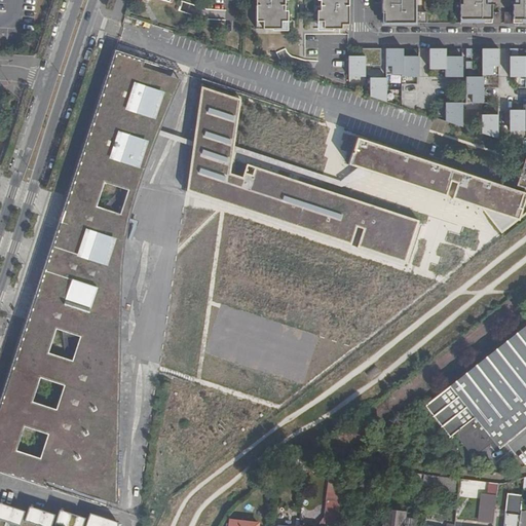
[(256,0),(257,28),(282,28),(282,21),(288,21),(288,9),(285,9),(285,0),(256,0)]
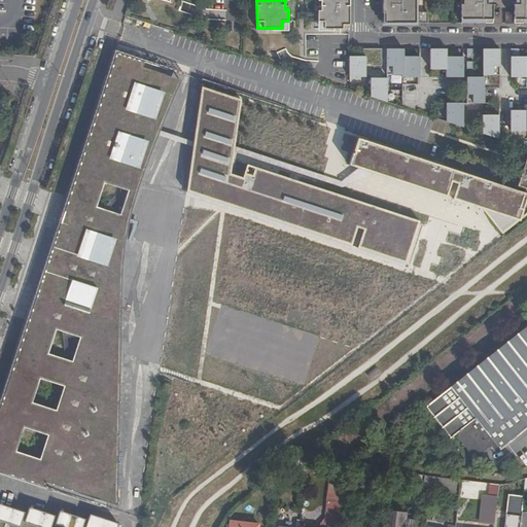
[(350,28),(349,0),(321,0),(321,10),(318,10),(318,21),(324,21),(324,28),(350,28)]
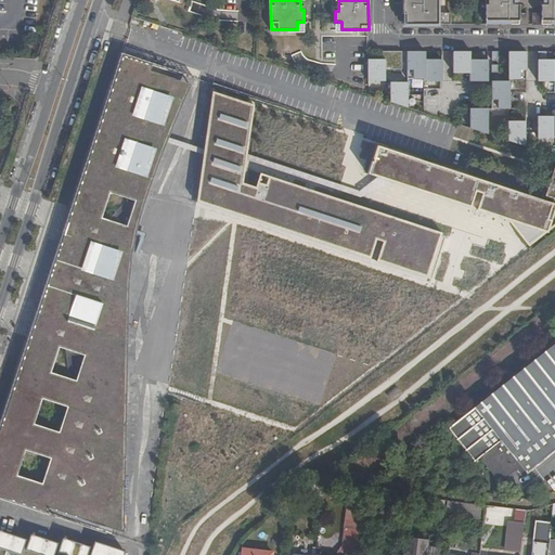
[(405,0),(403,0),(403,25),(413,25),(413,23),(405,23),(405,0)]
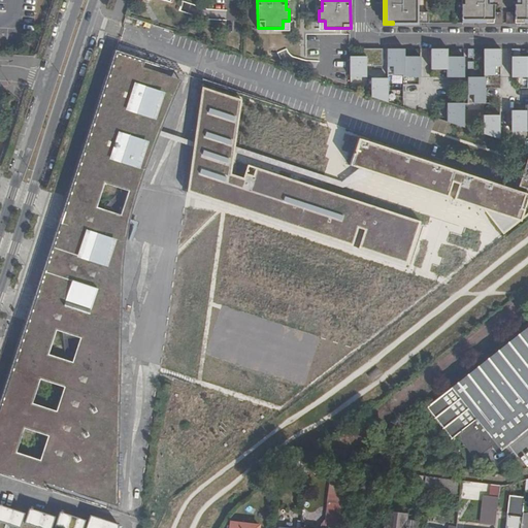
[(386,0),(386,22),(393,22),(430,22),(430,11),(417,11),(417,0),(461,0),(462,22),(485,22),(502,22),(502,12),(493,12),(493,3),(489,3),(489,0),(386,0)]
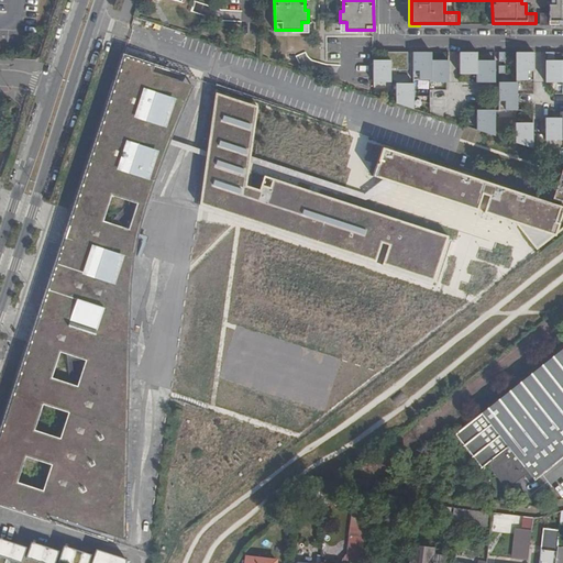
[(562,0),(555,0),(555,3),(551,3),(551,13),(541,13),(541,24),(562,23),(562,0)]
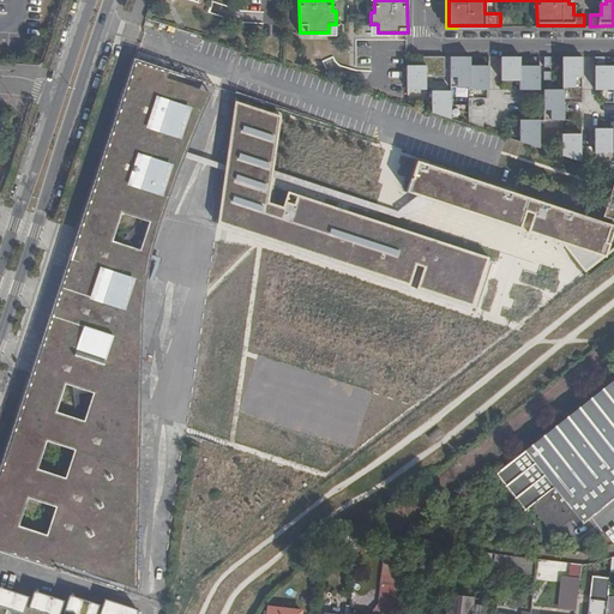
[(146,270),(160,215),(216,80),(217,77),(205,72),(134,49),(0,449),(0,546),(2,539),(7,540),(4,552),(34,561),(40,541),(46,543),(41,558),(47,560),(46,566),(73,575),(76,571),(90,575),(89,581),(103,585),(106,579),(132,588),(138,401),(137,401),(138,383),(106,372),(107,366),(139,377),(146,270)]
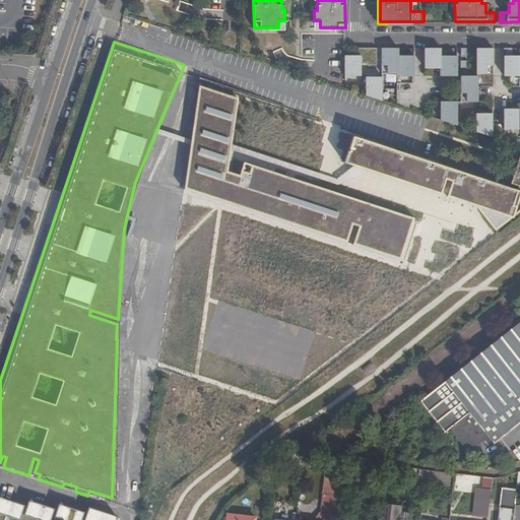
[(362,75),(362,63),(367,63),(367,64),(377,64),(377,47),(355,47),(355,55),(345,55),(345,75),(362,75)]
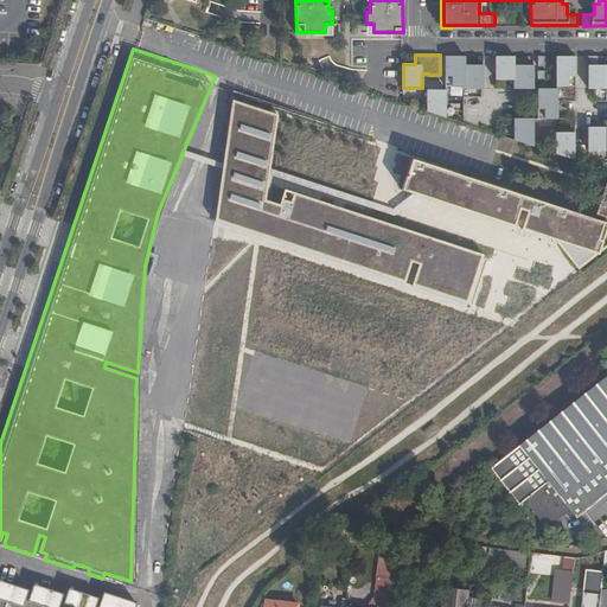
[(484,88),(484,64),(465,64),(465,55),(446,55),(446,85),(464,85),(464,88),(484,88)]
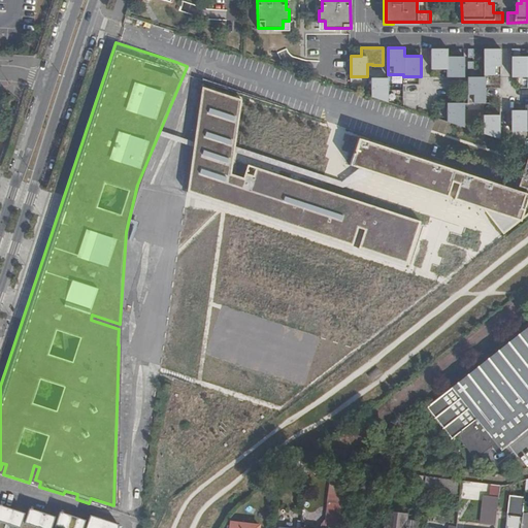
[(464,76),(464,56),(449,56),(449,47),(431,47),(431,68),(448,69),(448,76),(464,76)]
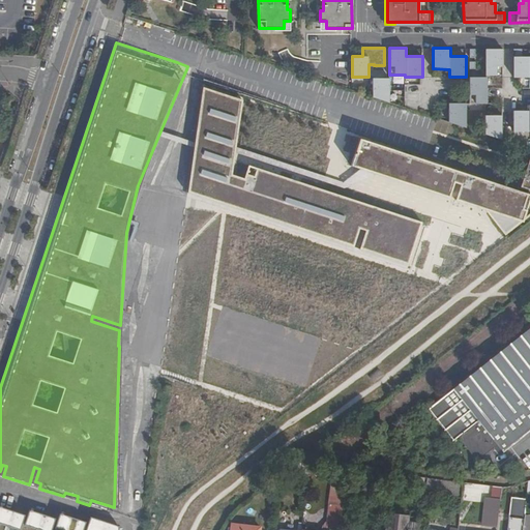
[(503,75),(503,49),(486,49),(486,75),(503,75)]
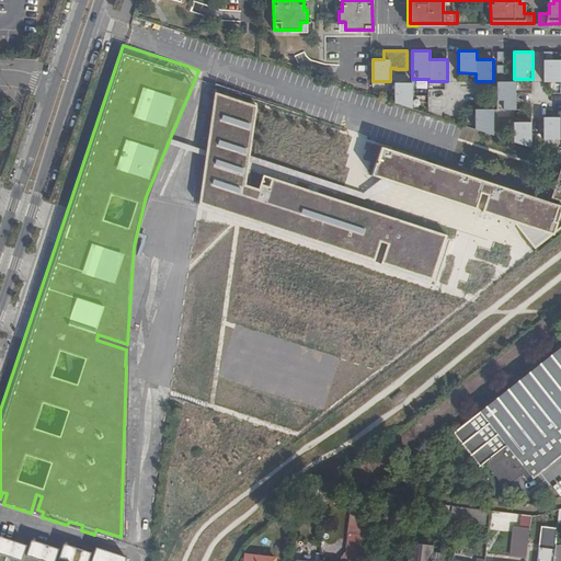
[(560,59),(552,59),(552,52),(544,52),(544,53),(546,53),(546,59),(544,59),(544,81),(560,81),(560,93),(560,92),(560,59)]
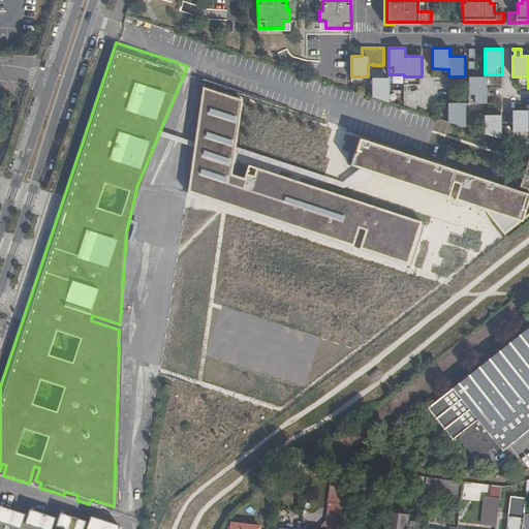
[(486,102),(486,76),(469,76),(469,102),(486,102)]
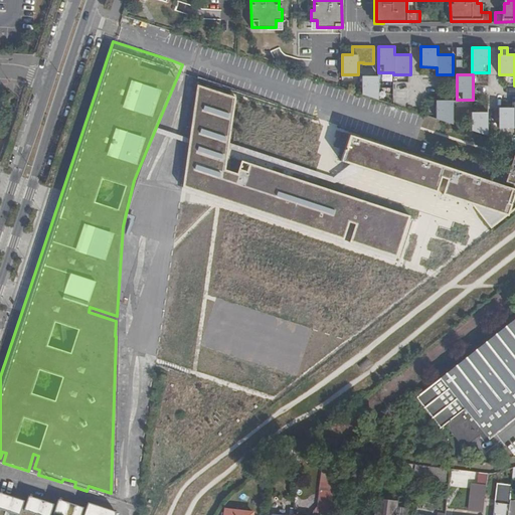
[(379,99),(379,75),(363,75),(363,94),(379,99)]
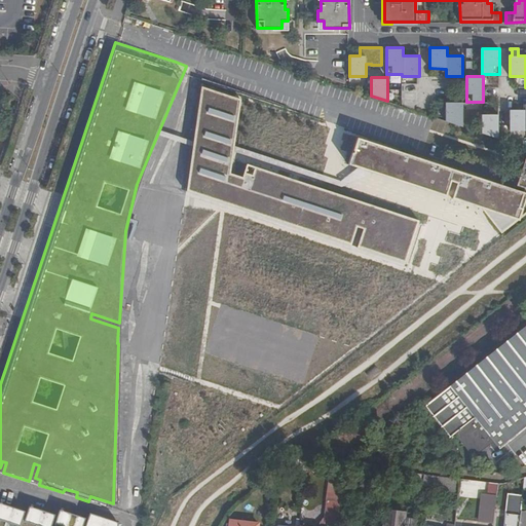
[(242,99),(202,86),(188,190),(406,263),(419,221),(248,163),(243,178),(231,174),(242,99)]
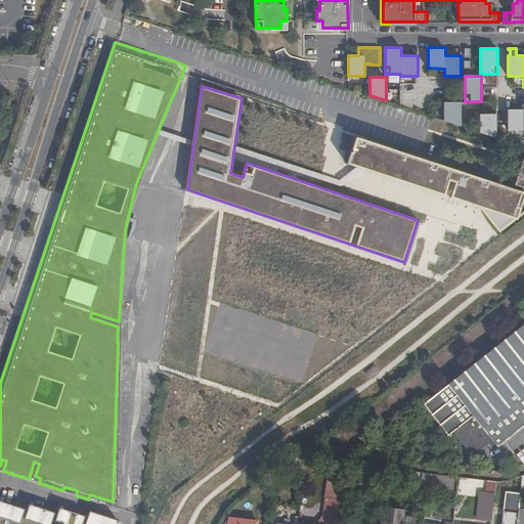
[(523,99),(523,100),(523,106),(508,106),(508,126),(523,126),(523,99)]
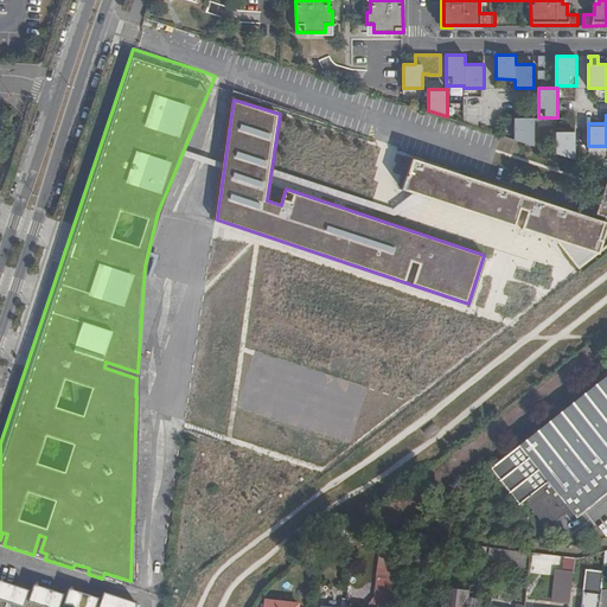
[(534,146),(534,117),(515,117),(515,139),(534,146)]
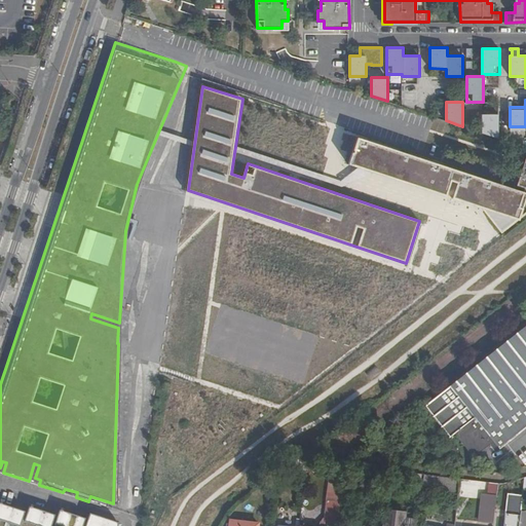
[(498,138),(498,114),(482,114),(482,133),(498,138)]
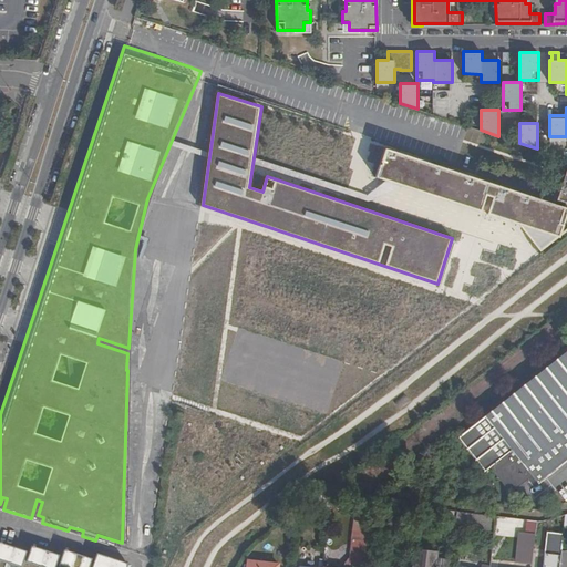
[(566,208),(385,147),(377,177),(521,225),(542,253),(566,232),(566,171),(557,202),(566,204),(566,208)]
